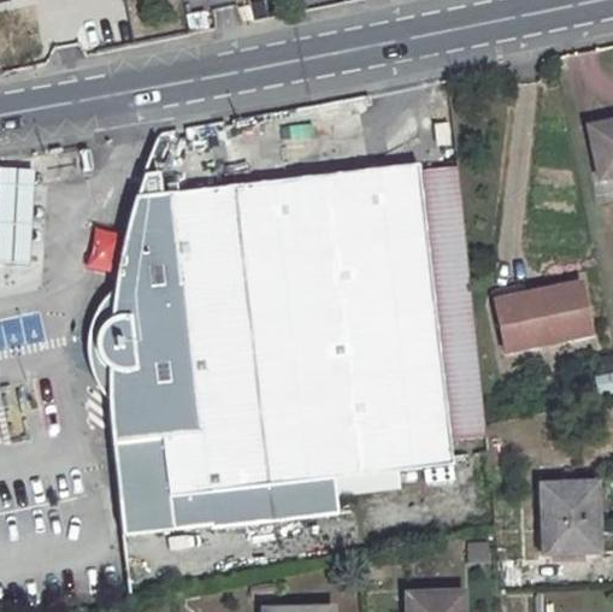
[(438,121),(440,141),(453,140),(451,118),(438,121)]
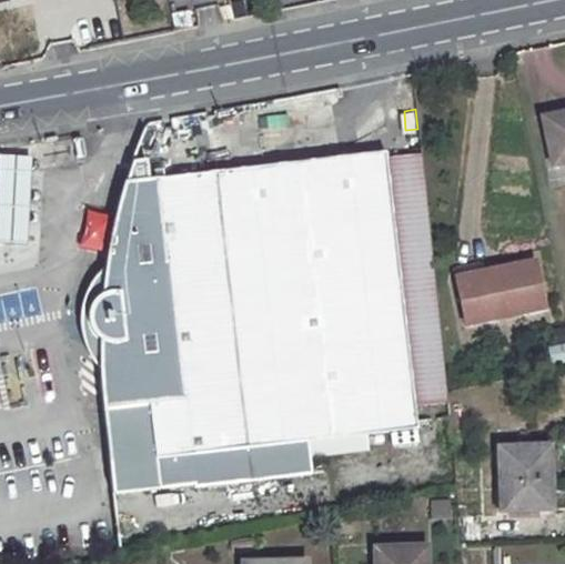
[(564,110),(545,113),(556,161),(564,159),(564,110)]
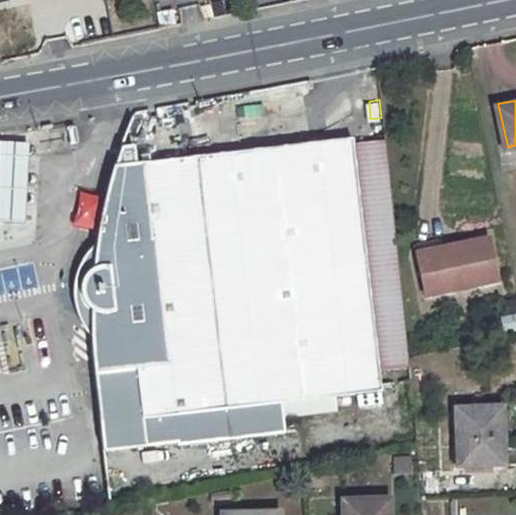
[(138,132),(142,119),(130,116),(126,127),(138,132)]
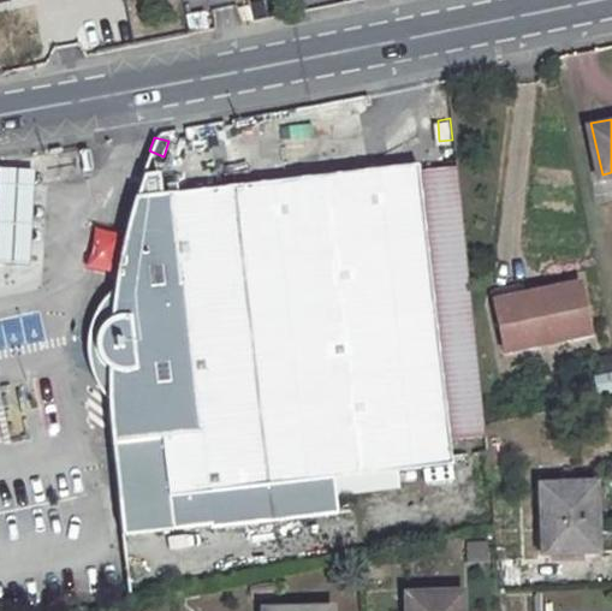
[(487,432),(473,290),(459,165),(420,170),(419,161),(179,189),(178,179),(161,181),(160,170),(143,171),(135,199),(134,203),(132,207),(124,238),(122,249),(117,270),(116,284),(113,296),(113,300),(113,302),(112,304),(112,312),(111,315),(110,316),(107,318),(104,321),(102,324),(100,326),(99,331),(96,342),(97,348),(99,351),(100,354),(101,355),(104,360),(106,362),(107,363),(110,365),(110,368),(108,386),(110,392),(110,396),(111,422),(132,437),(113,438),(123,531),(212,521),(213,525),(340,509),(339,491),(376,486),(376,485),(402,481),(400,467),(453,460),(451,435),(487,432)]
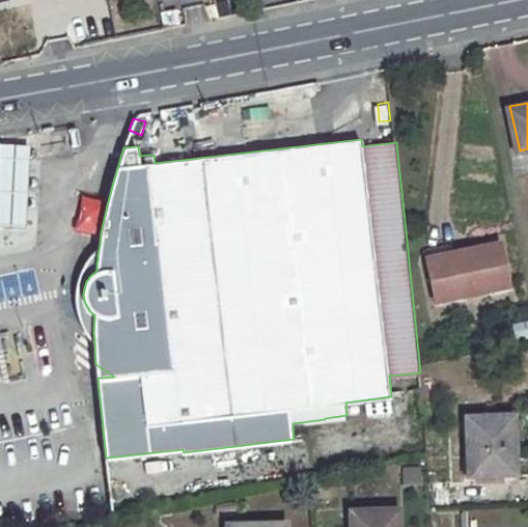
[(7,148),(1,231),(21,232),(27,149),(7,148)]
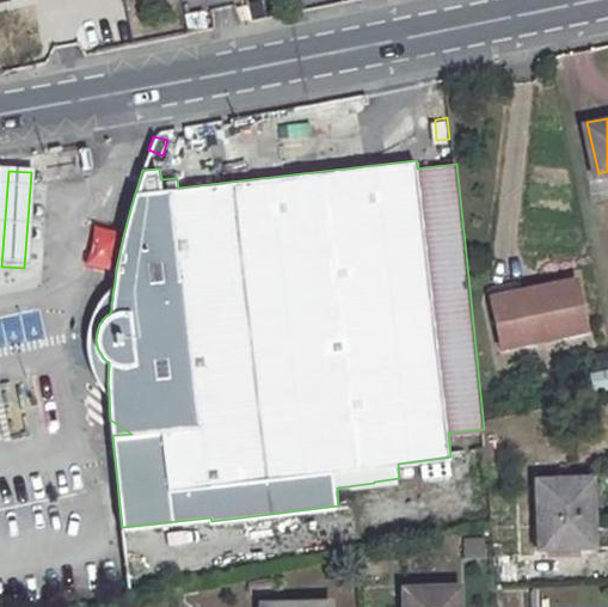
[(578,280),(492,296),(503,347),(589,329),(578,280)]
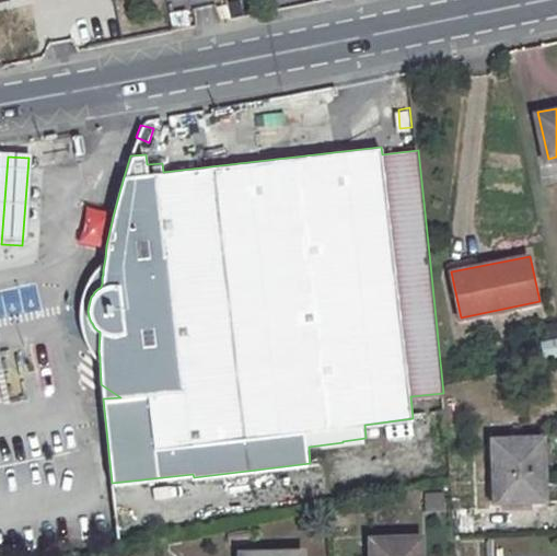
[(103,269),(105,258),(101,262),(93,271),(88,282),(83,296),(81,305),(81,313),(82,323),(84,333),(86,340),(91,348),(95,356),(99,359),(100,360),(100,357),(99,351),(100,335),(100,332),(97,331),(96,329),(94,327),(92,323),(91,322),(90,320),(89,316),(88,311),(90,301),(91,297),(93,294),(94,292),(97,289),(100,288),(101,287),(102,284),(102,277),(103,275),(103,273),(103,269)]
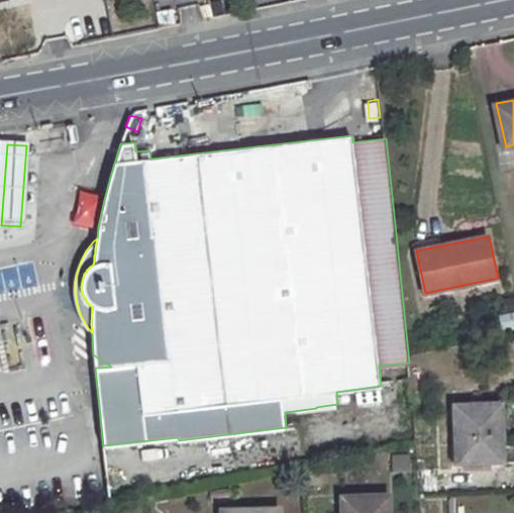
[(513,309),(500,311),(503,327),(513,325),(513,309)]
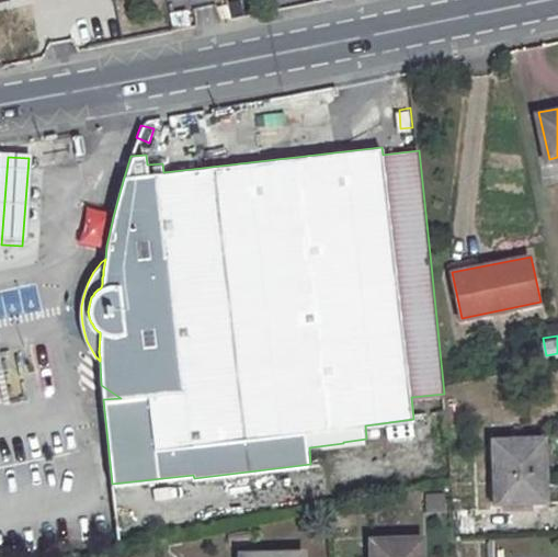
[(2,351),(0,351),(0,388),(10,386),(2,351)]
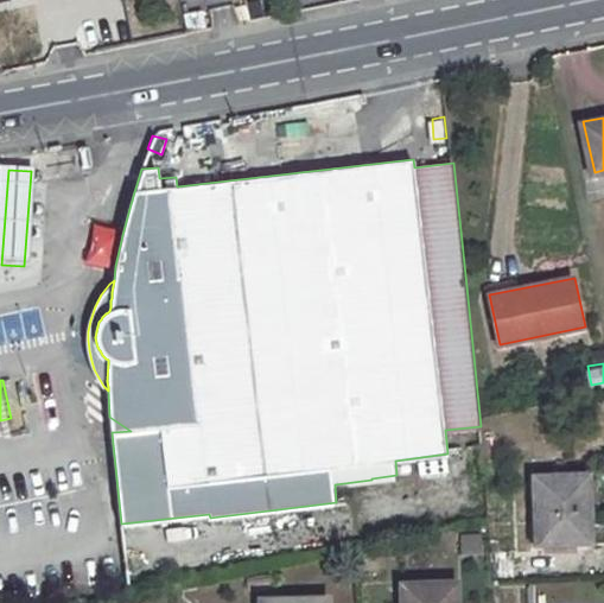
[(131,431),(109,417),(112,432),(131,431)]
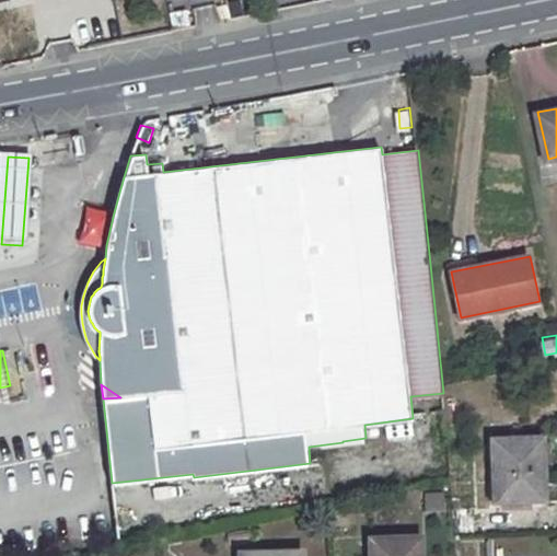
[(544,436),(492,438),(496,500),(546,499),(544,436)]
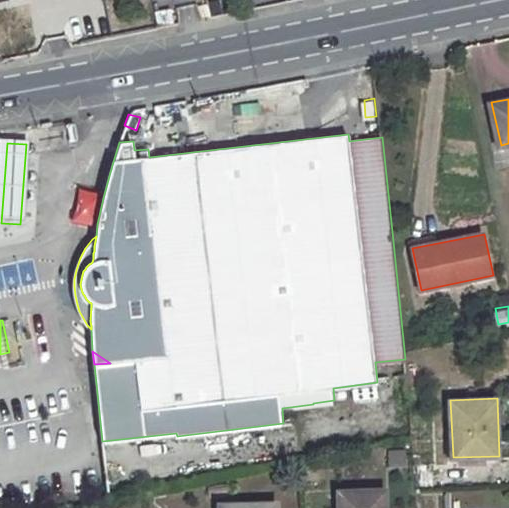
[(460,467),(441,468),(442,483),(461,482),(460,467)]
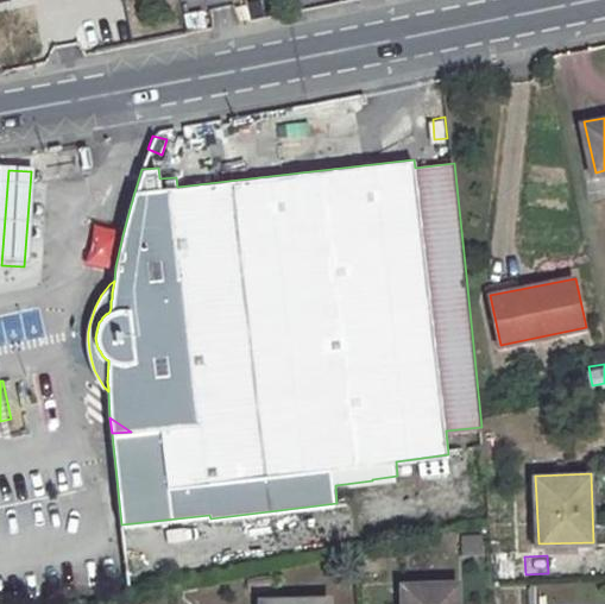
[(458,603),(458,583),(403,584),(403,603),(458,603)]
